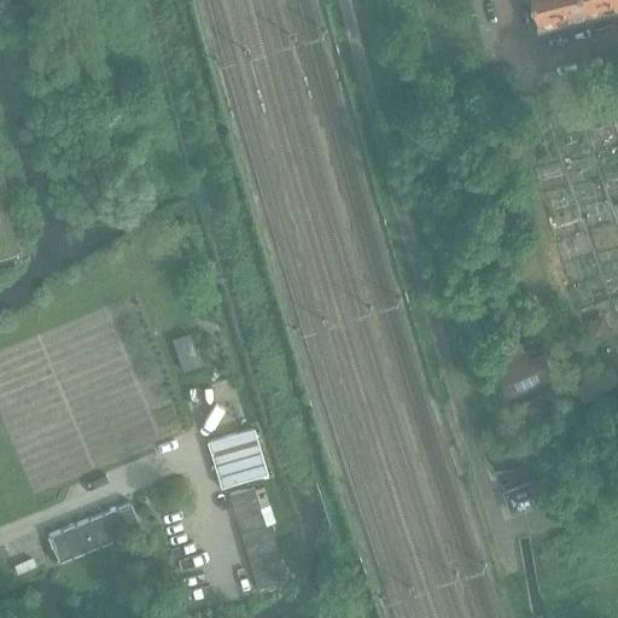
[(589,15),(586,0),(535,0),(542,27),(589,15)]
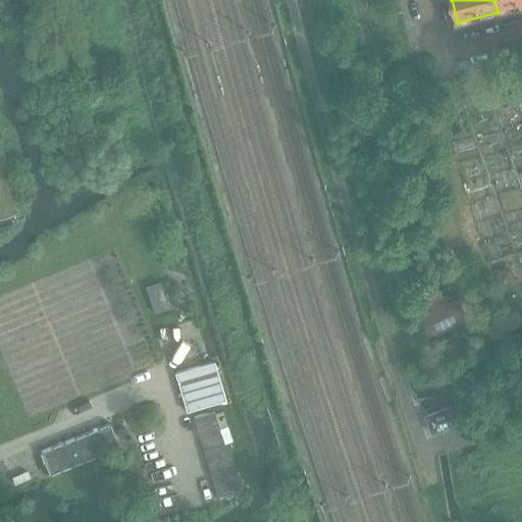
[(521,6),(521,0),(494,0),(498,12),(521,6)]
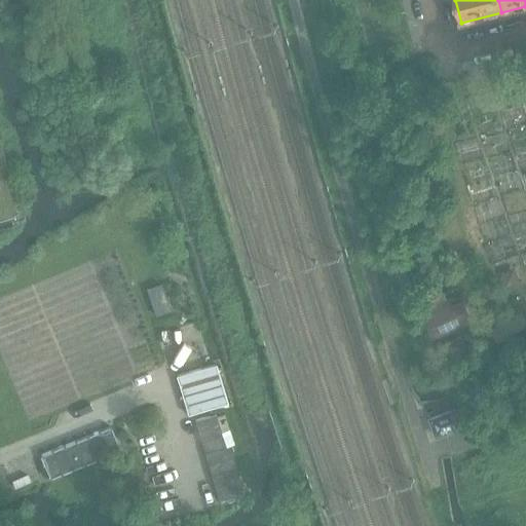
[(21,216),(0,139),(0,218),(8,216),(9,219),(21,216)]
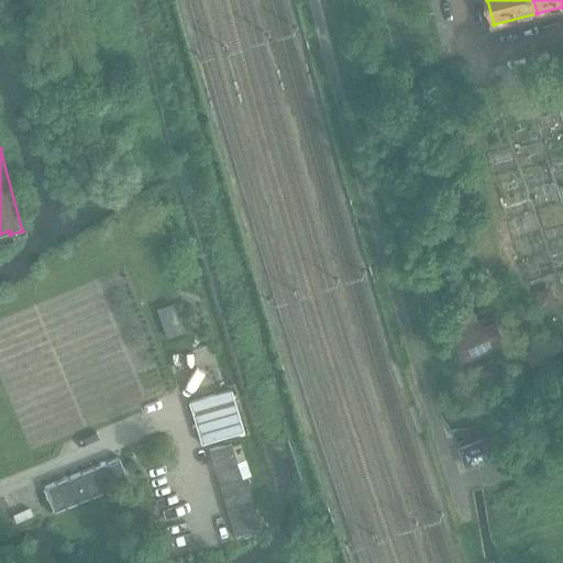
[(478,320),(450,333),(463,363),(494,350),(483,326),(481,319),(478,320)]
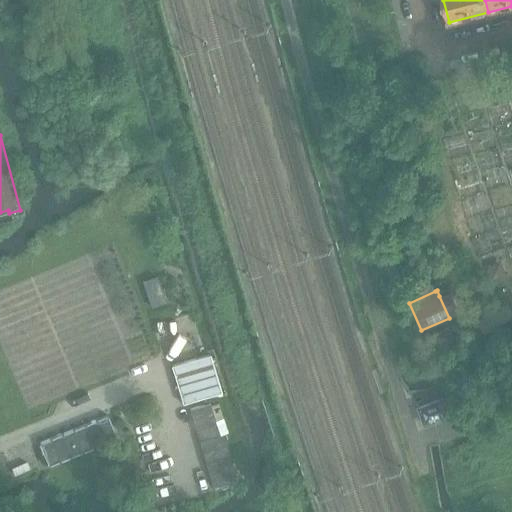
[(209,356),(171,368),(182,404),(220,393),(209,356)]
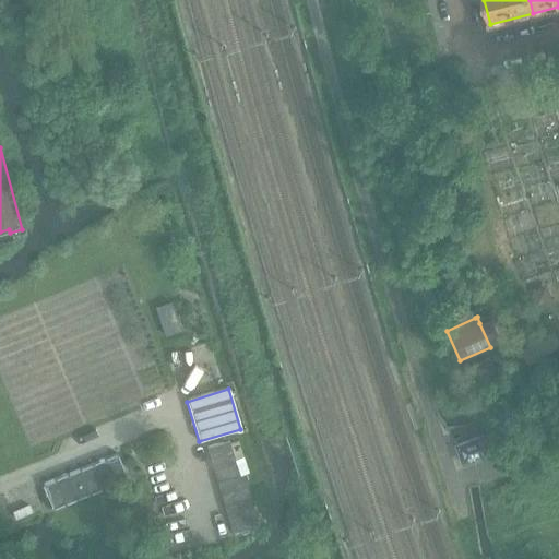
[(462,443),(459,444),(458,445),(456,445),(464,464),(498,451),(490,432),(465,442),(462,443)]
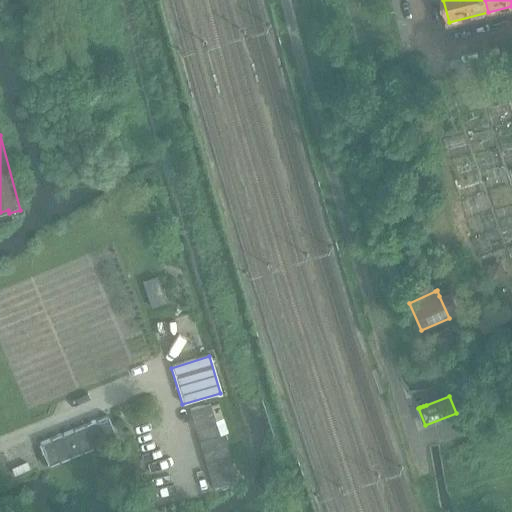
[(237,481),(223,434),(219,436),(213,414),(193,420),(212,488),(237,481)]
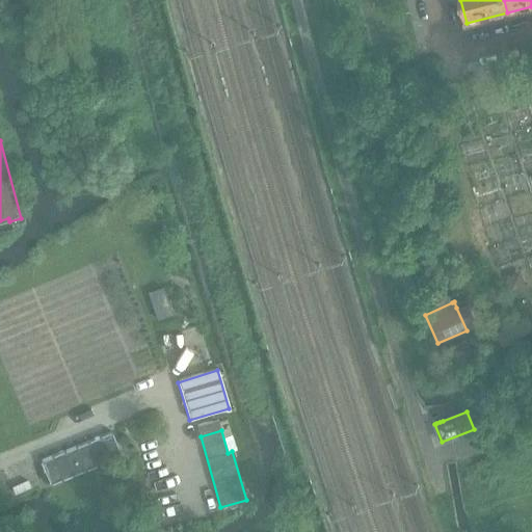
[(61,481),(111,461),(101,435),(51,454),(61,481)]
